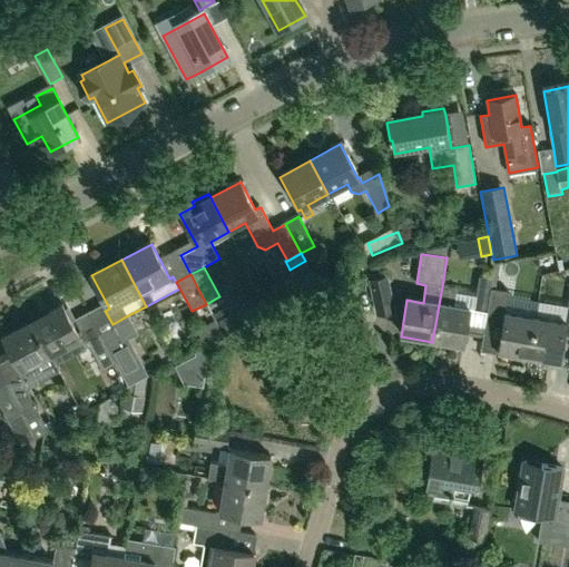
[(477,296),(474,310),(487,312),(490,290),(492,280),(480,277),(477,296)]
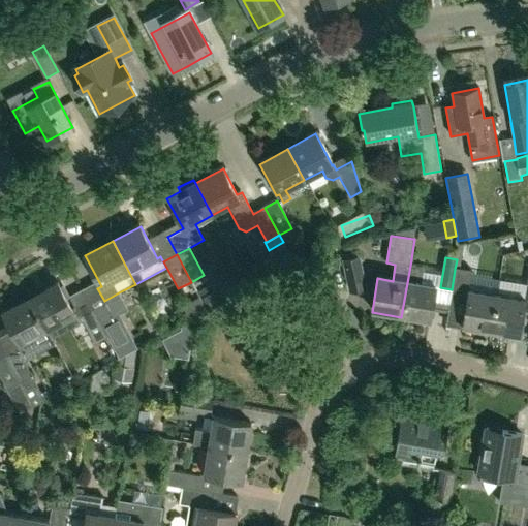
[(359,259),(345,263),(350,291),(365,288),(359,259)]
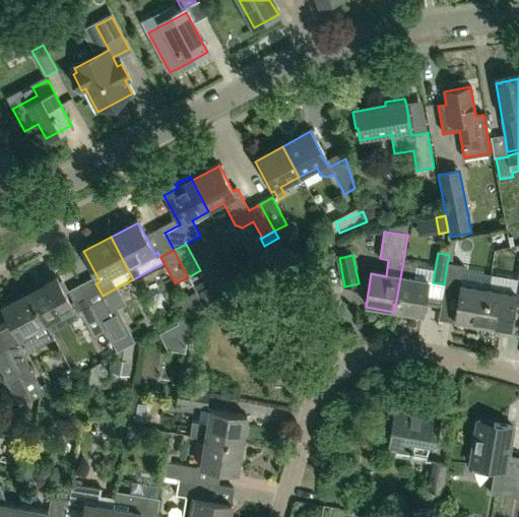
[(403,261),(394,312),(423,316),(424,306),(428,281),(414,279),(416,267),(417,263),(403,261)]
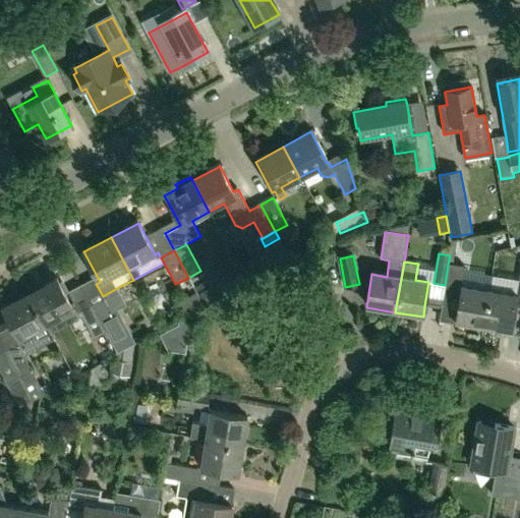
[(483,327),(489,290),(462,286),(465,267),(449,265),(441,309),(439,322),(456,325),(456,323),(483,327)]
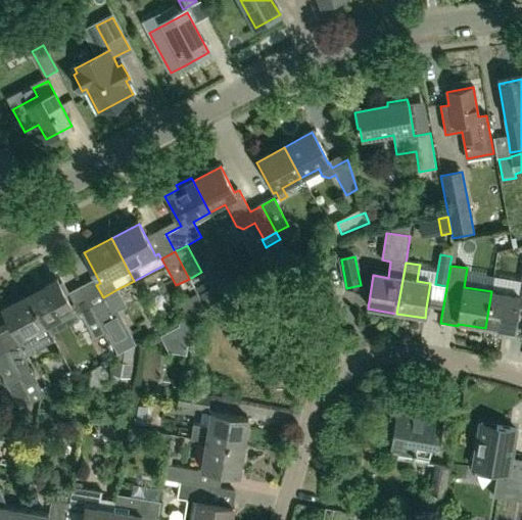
[(58,280),(31,294),(47,326),(52,336),(80,322),(77,316),(66,296),(58,280)]
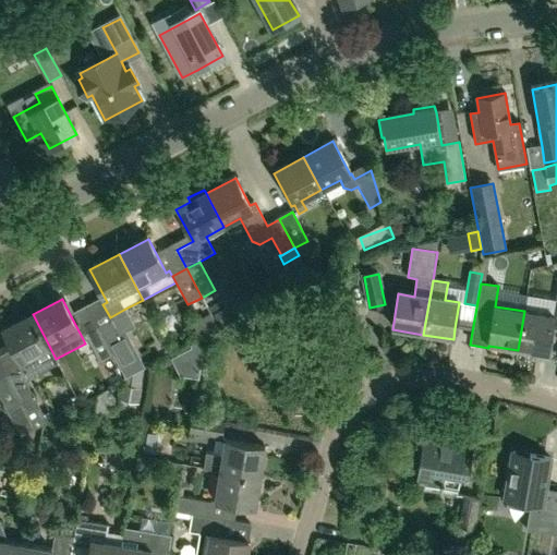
[(556,316),(524,311),(518,350),(548,356),(553,329),(556,329),(556,316)]
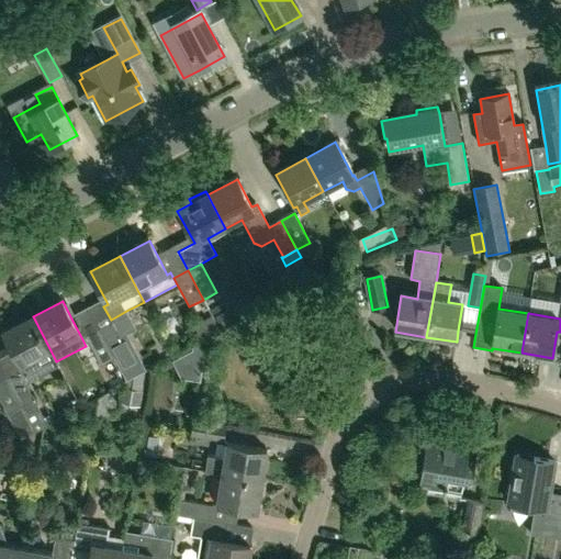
[(33,316),(3,333),(10,347),(13,353),(21,366),(22,369),(31,384),(43,377),(34,359),(51,350),(33,316)]
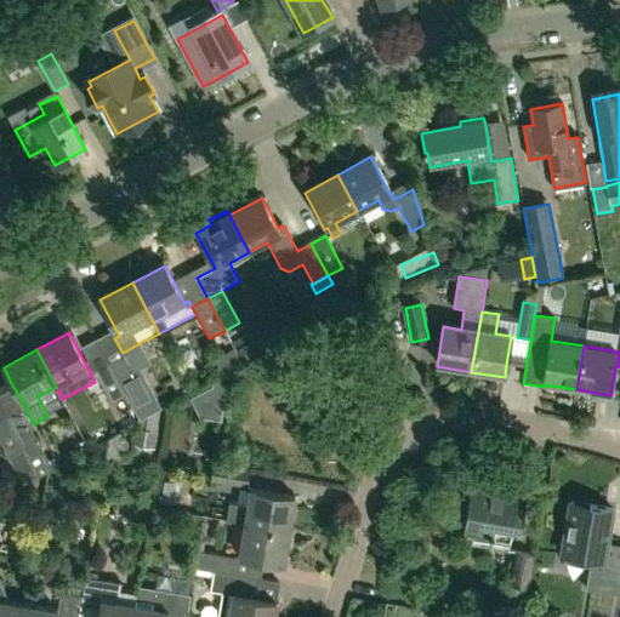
[(243,349),(223,361),(232,376),(252,363),(243,349)]
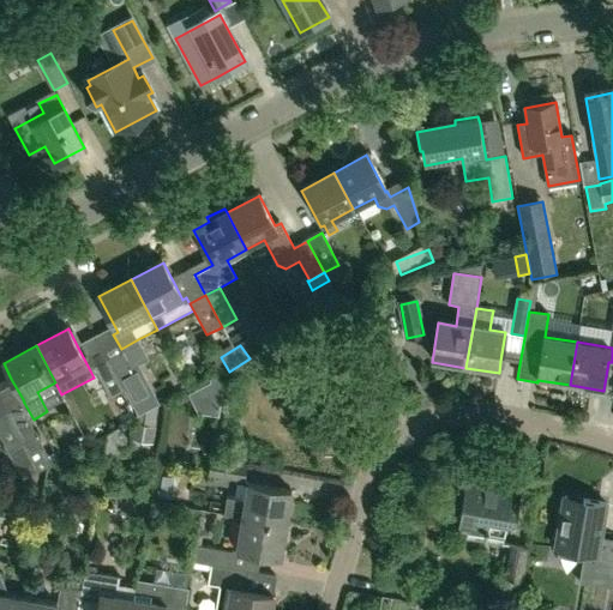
[(139,366),(132,370),(122,352),(109,360),(126,392),(139,416),(161,405),(139,366)]
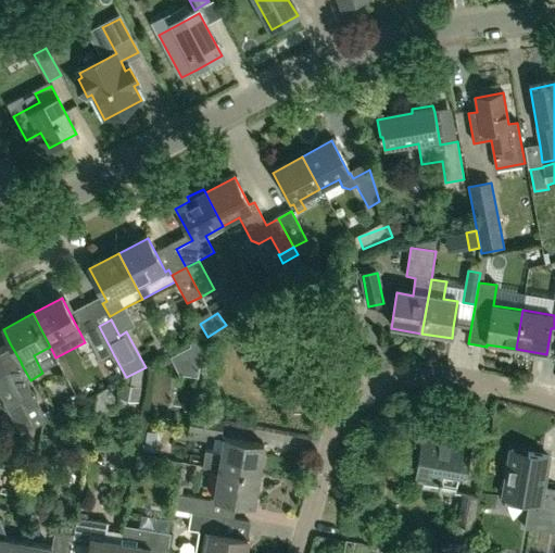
[(114,355),(99,326),(84,334),(100,363),(114,355)]
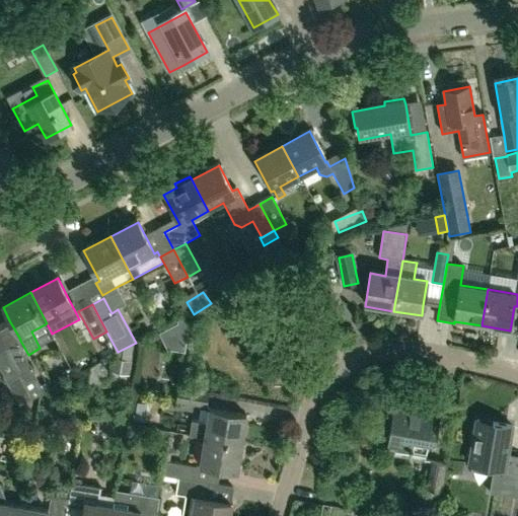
[(3,350),(18,377),(19,376),(31,399),(44,392),(39,383),(17,343),(3,350)]
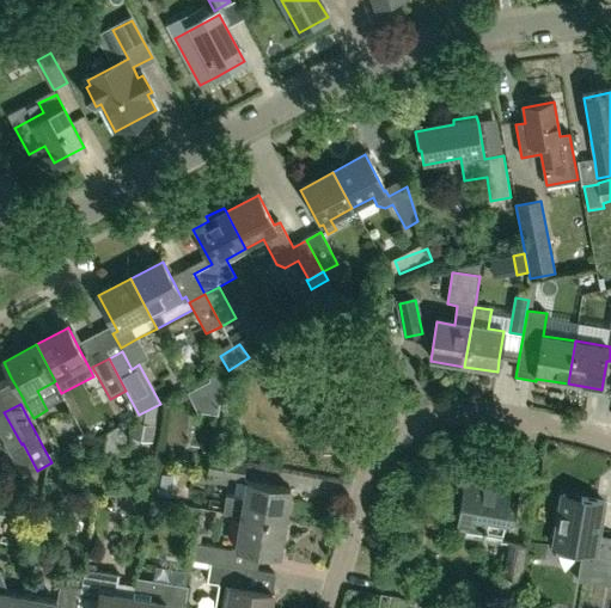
[(0,436),(7,452),(22,444),(4,412),(0,415),(0,436)]
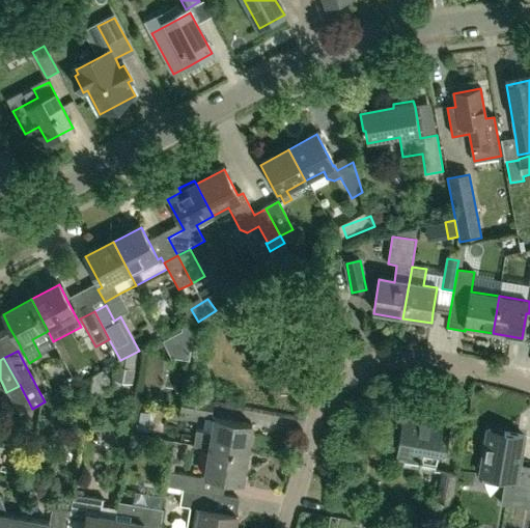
[(211,418),(214,404),(182,397),(179,413),(211,418)]
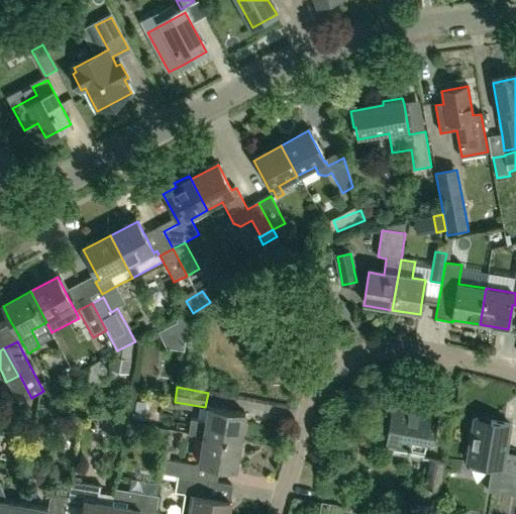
[(423,460),(426,444),(433,445),(436,427),(437,421),(430,420),(433,406),(412,403),(411,410),(401,408),(401,407),(393,406),(386,448),(392,449),(391,455),(423,460)]
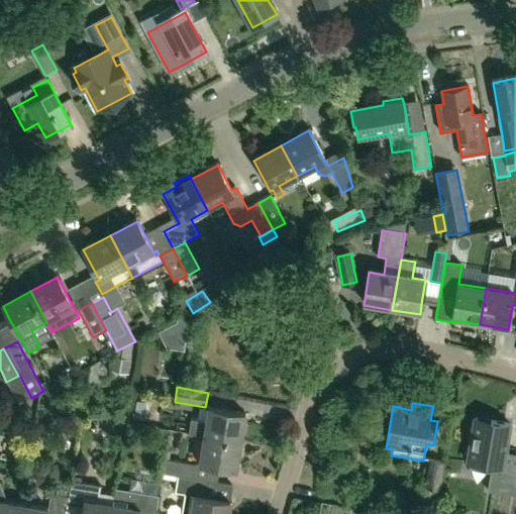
[(204,437),(240,442),(244,414),(209,409),(206,423),(191,421),(189,435),(204,437)]
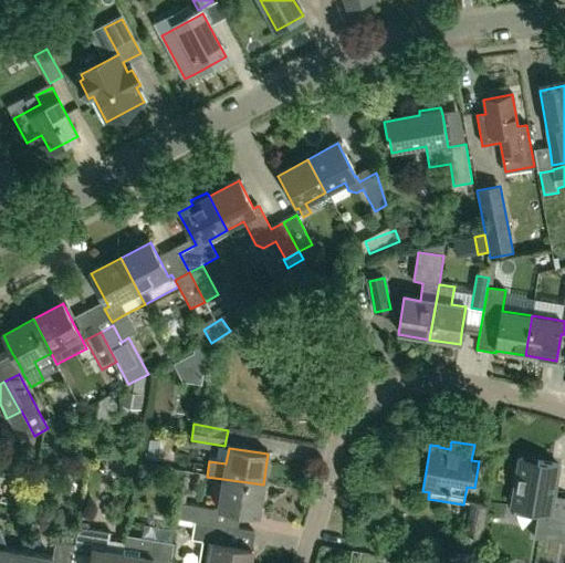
[(564,501),(552,499),(557,466),(521,459),(513,508),(540,512),(535,538),(564,542),(564,501)]
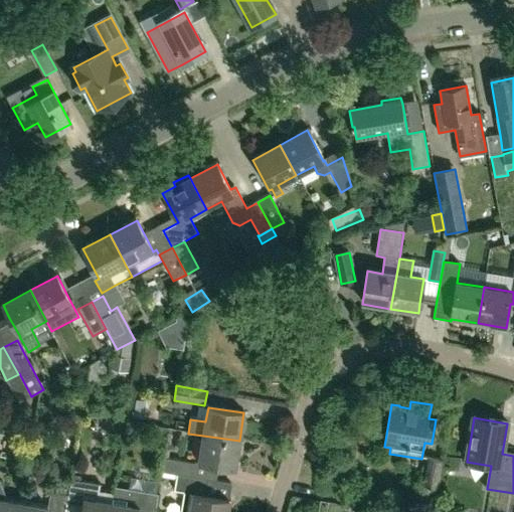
[(235,468),(239,441),(203,436),(199,463),(235,468)]
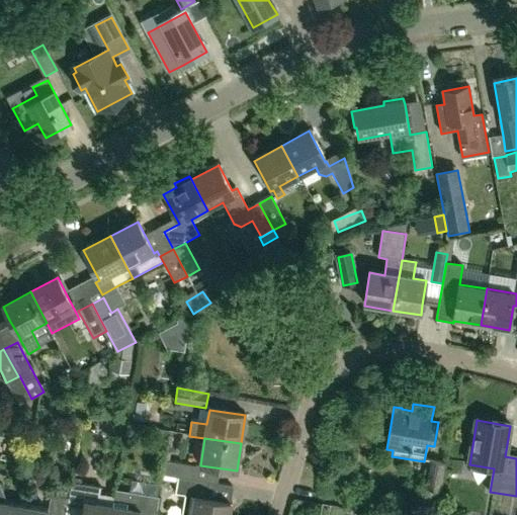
[(178,478),(193,481),(195,466),(164,461),(162,476),(178,478)]
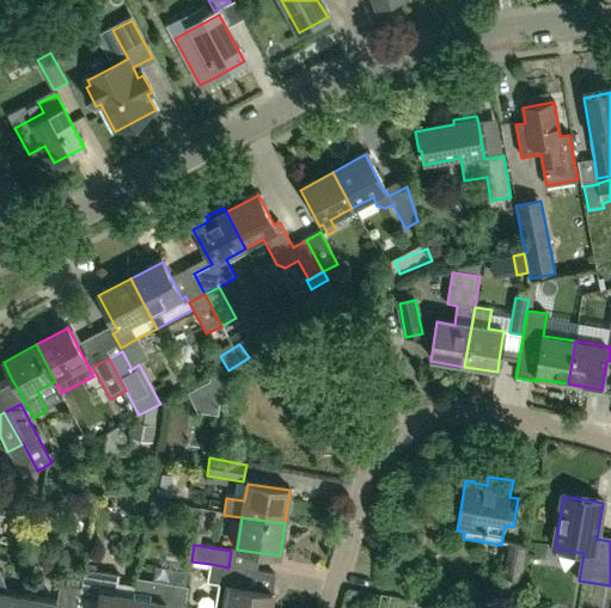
[(521,583),(526,550),(508,546),(502,579),(521,583)]
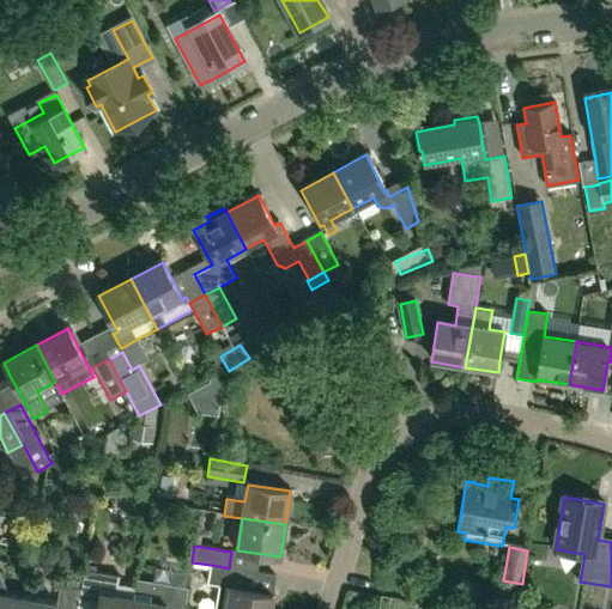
[(247,571),(229,568),(211,565),(207,585),(218,586),(214,608),(271,608),(273,594),(244,590),(247,571)]
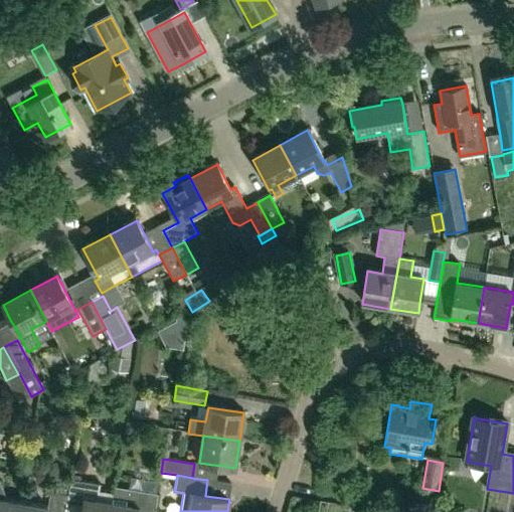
[(101,485),(69,480),(69,483),(65,506),(82,509),(81,511),(110,511),(113,495),(100,493),(101,485)]
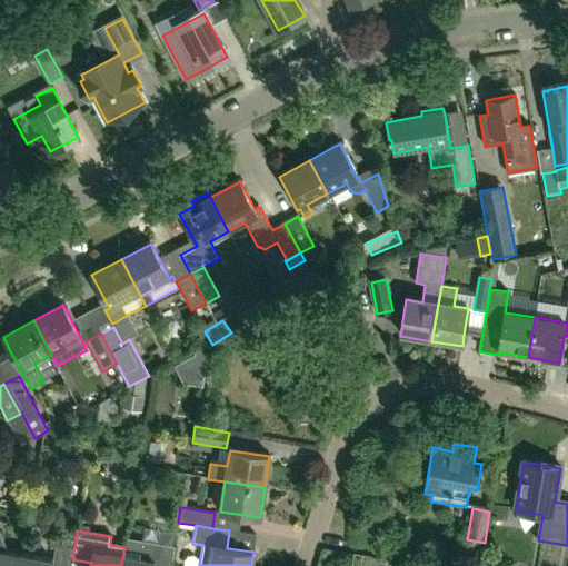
[(71,565),(72,559),(77,534),(66,532),(63,546),(56,545),(52,562),(21,556),(20,565),(71,565)]
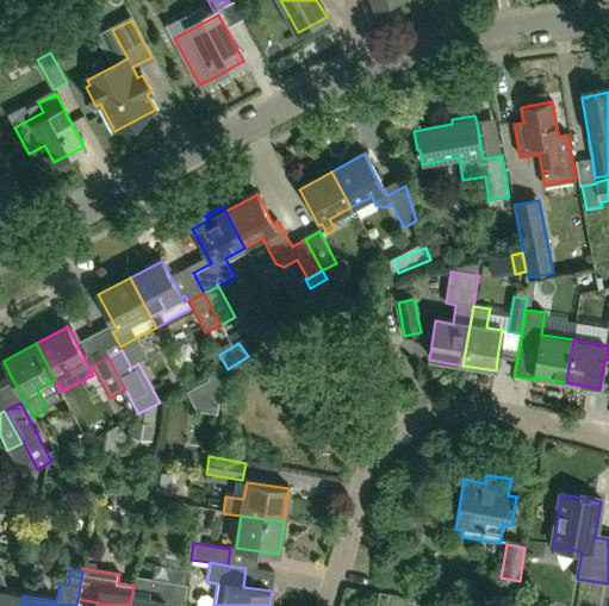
[(22,605),(23,595),(7,593),(0,574),(0,605),(22,605)]
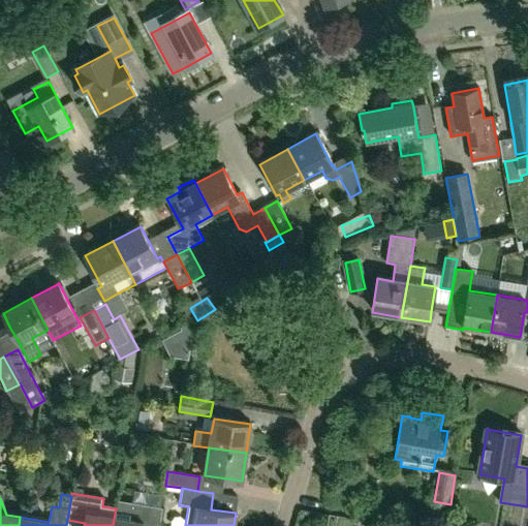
[(160,525),(163,508),(117,501),(116,508),(113,525),(160,525)]
